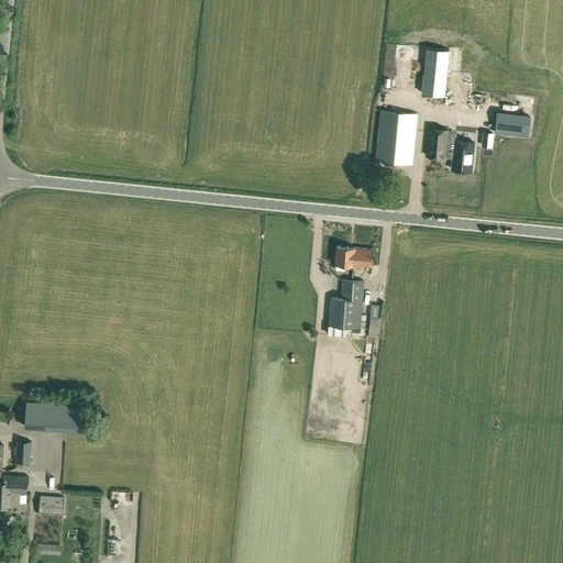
[(427,47),(422,92),(444,95),(449,50),(427,47)]
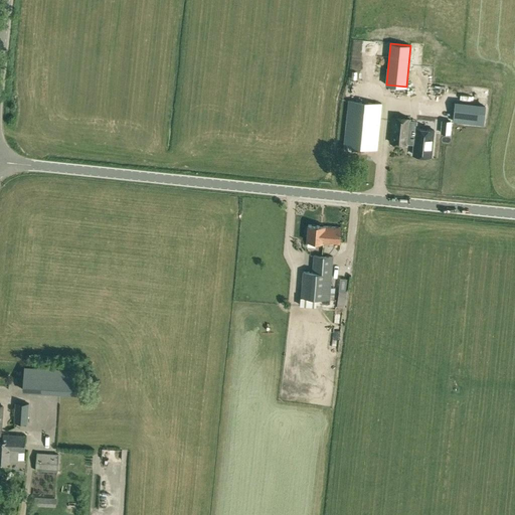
[(349,101),(344,146),(377,150),(381,104),(349,101)]
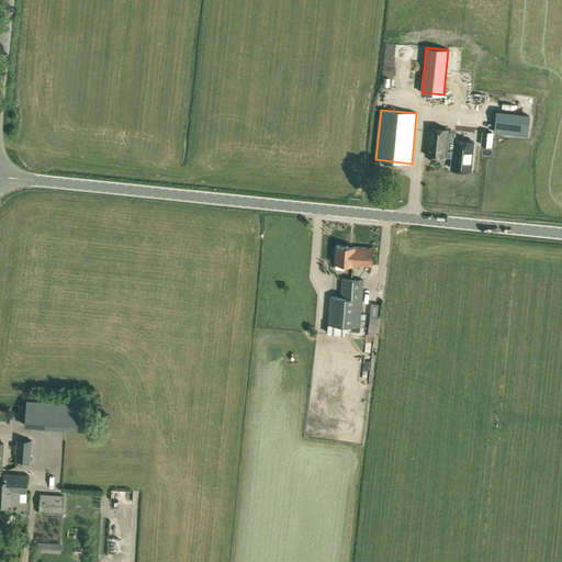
[(530,114),(497,112),(495,134),(528,137),(530,114)]
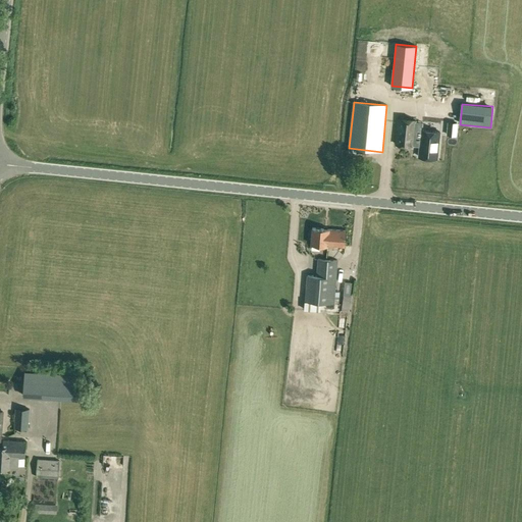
[(398,119),(396,144),(414,146),(420,147),(419,157),(436,158),(439,132),(422,129),(421,131),(415,129),(416,120),(398,119)]
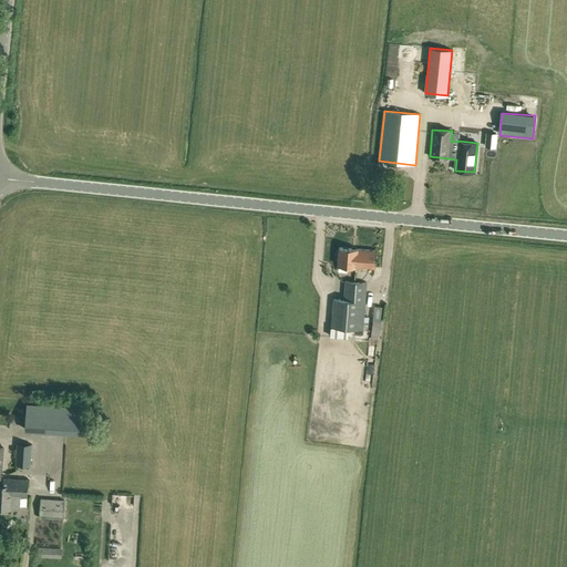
[(496,134),(487,133),(486,146),(495,147),(496,134)]
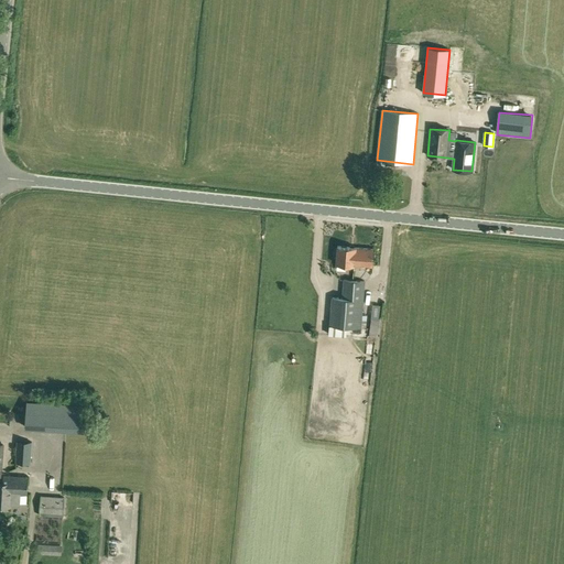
[(337,247),(336,264),(372,268),(375,249),(337,247)]
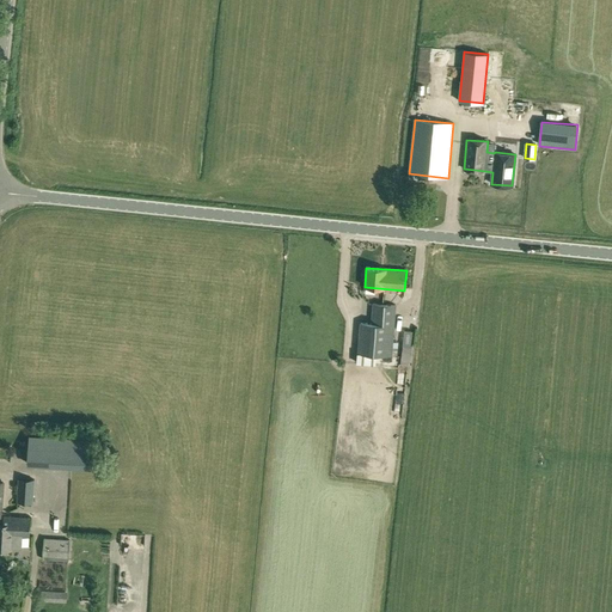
[(357,354),(392,356),(395,325),(397,305),(373,304),(372,323),(360,323),(357,354)]
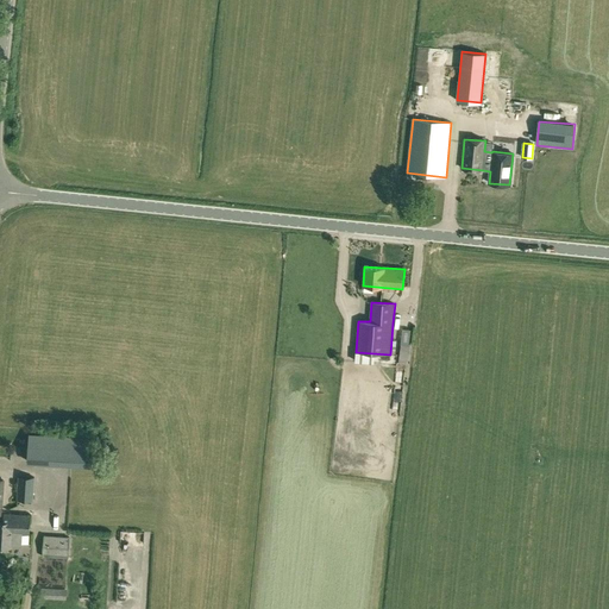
[(27,463),(49,464),(50,434),(29,433),(27,463)]
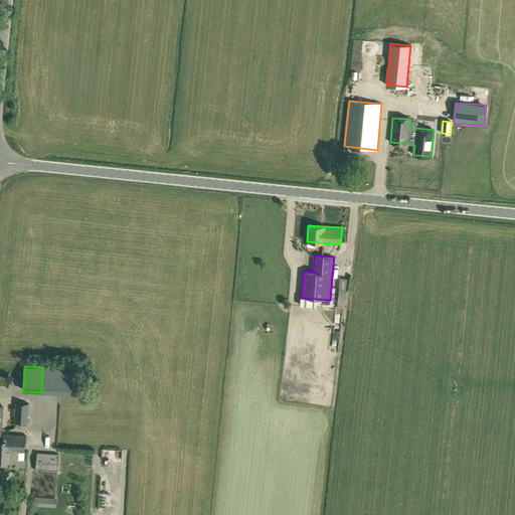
[(77,369),(42,367),(41,392),(76,394),(77,369)]
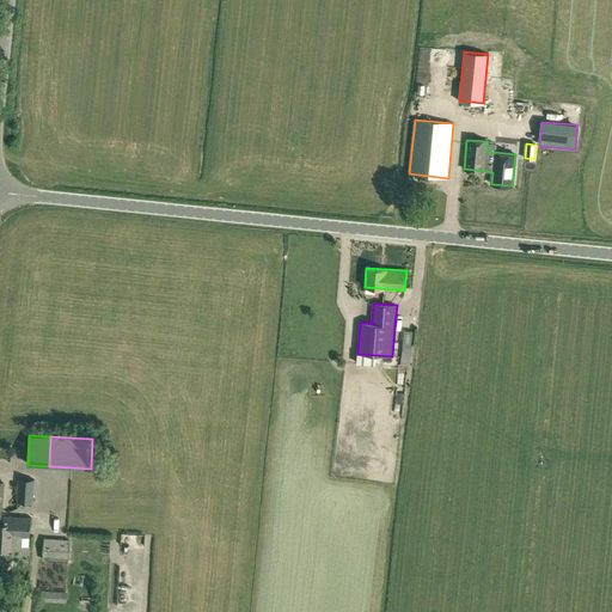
[(35,479),(19,478),(18,487),(18,502),(32,502),(35,479)]
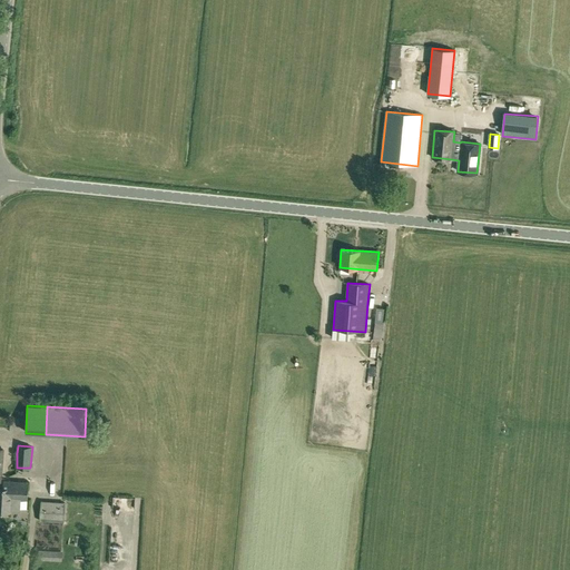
[(1,484),(0,483),(0,514),(2,516),(6,512),(11,512),(11,511),(20,511),(21,499),(28,499),(29,482),(5,480),(5,483),(1,483),(1,484)]
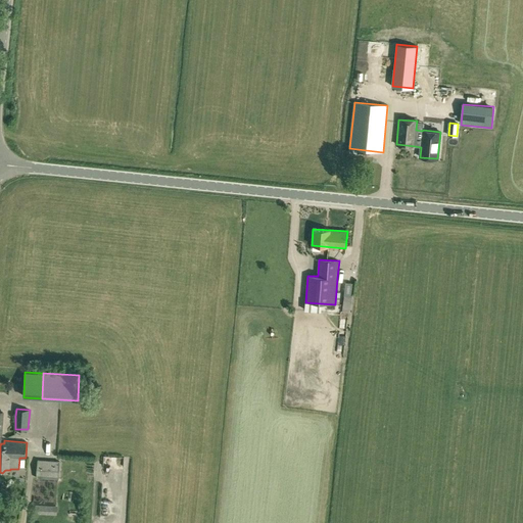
[(60,462),(39,460),(38,478),(59,479),(60,462)]
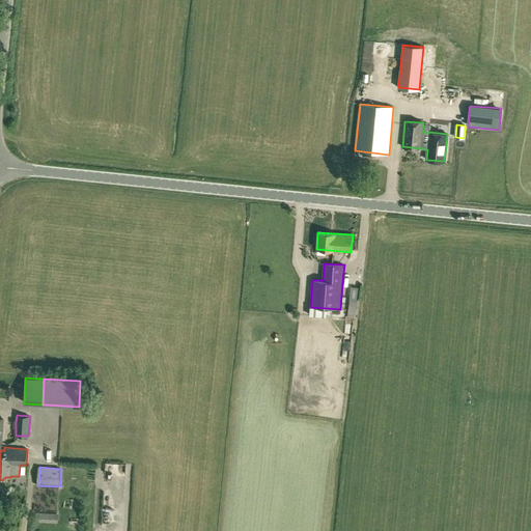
[(104,493),(104,505),(118,504),(118,492),(104,493)]
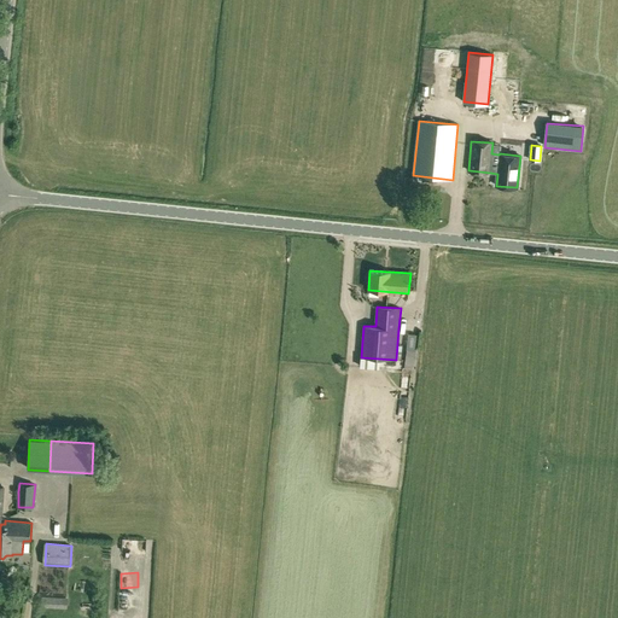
[(40,596),(39,606),(66,607),(68,598),(40,596)]
